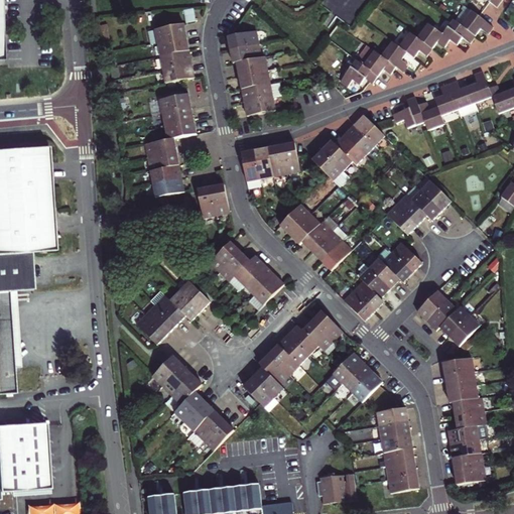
[(320,0),(318,3),(351,26),(370,0),(320,0)]
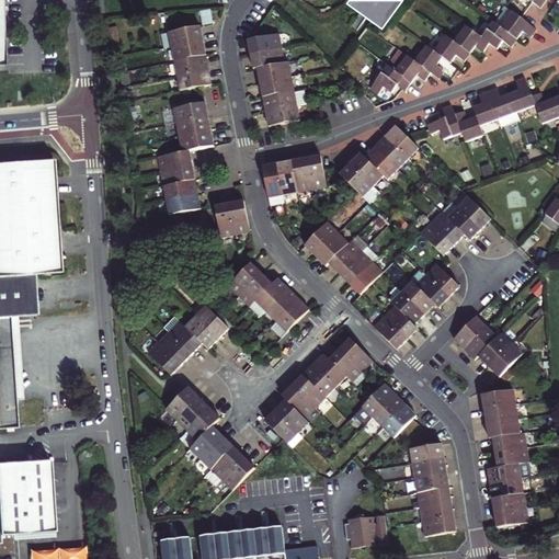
[(536,27),(512,9),(500,25),(516,36),(522,30),(531,36),(536,27)]
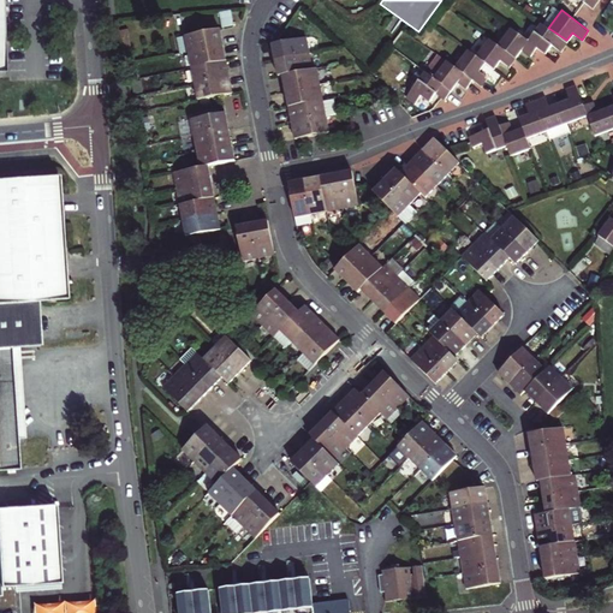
[(560,49),(566,40),(548,28),(540,22),(528,39),(535,45),(545,52),(551,43),(560,49)]
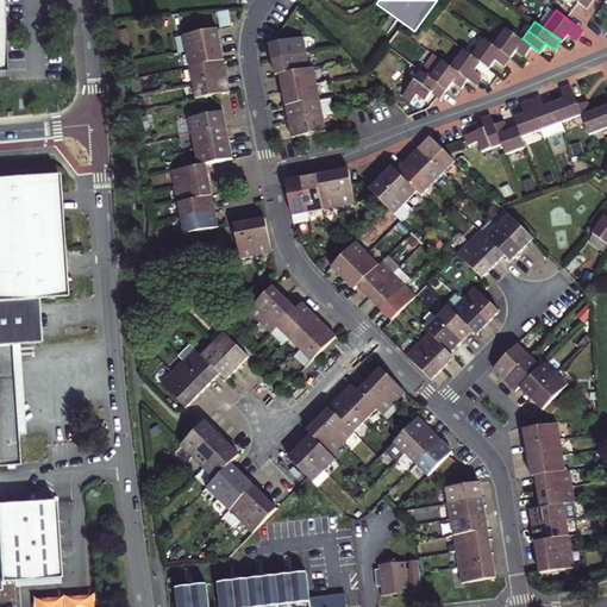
[(524,54),(530,44),(523,38),(504,25),(492,42),(509,56),(515,48),(524,54)]
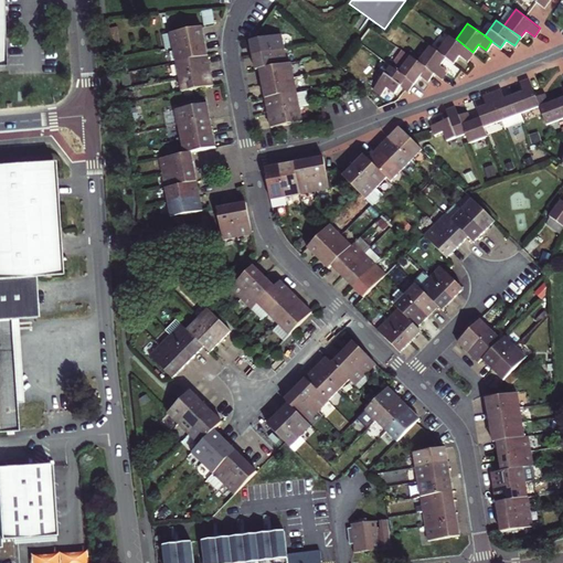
[(201,24),(160,32),(163,48),(171,45),(204,40),(201,24)]
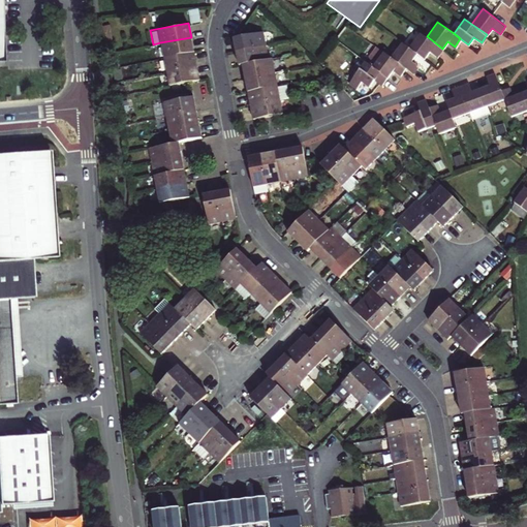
[(262,30),(224,38),(226,52),(266,43),(262,30)]
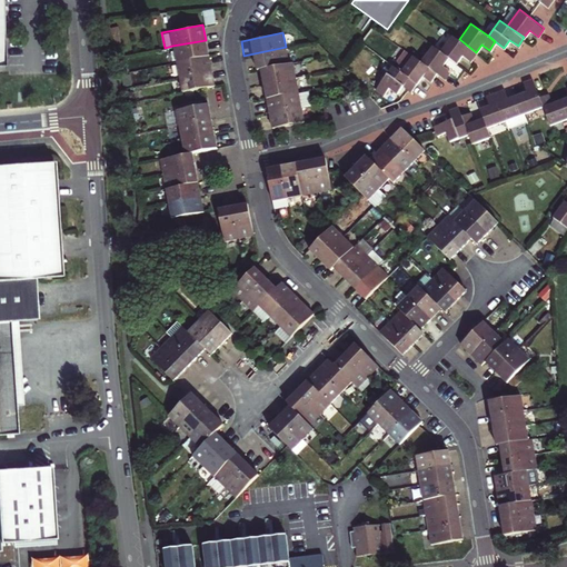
[(469,60),(476,52),(459,39),(451,33),(439,50),(447,56),(456,62),(461,55),(469,60)]
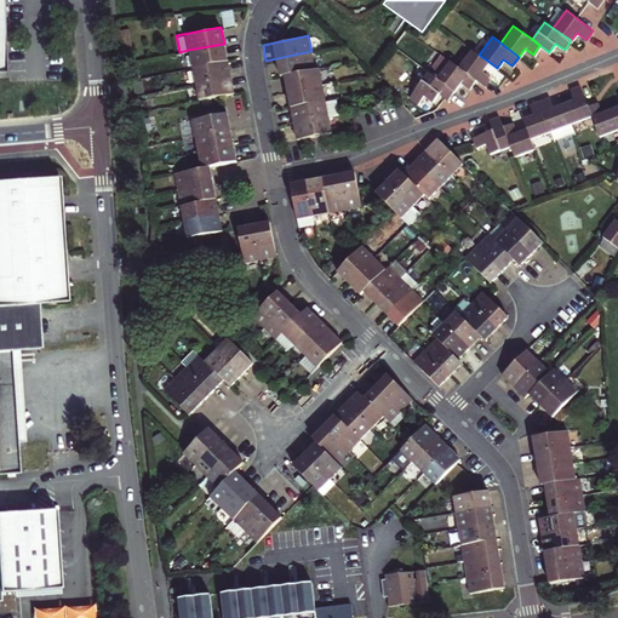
[(227,59),(224,44),(188,50),(192,66),(227,59)]
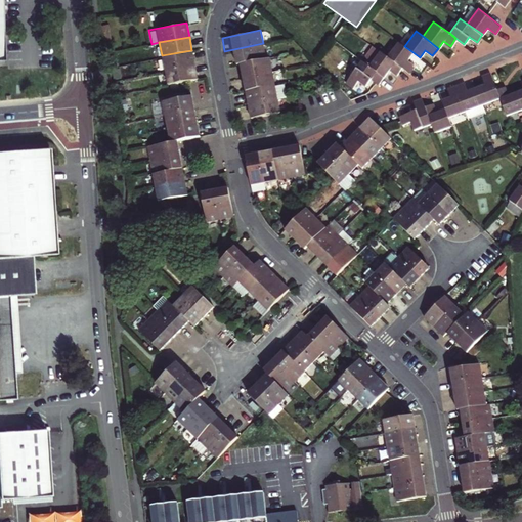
[(406,58),(411,51),(404,46),(397,40),(387,55),(401,67),(408,72),(415,64),(406,58)]
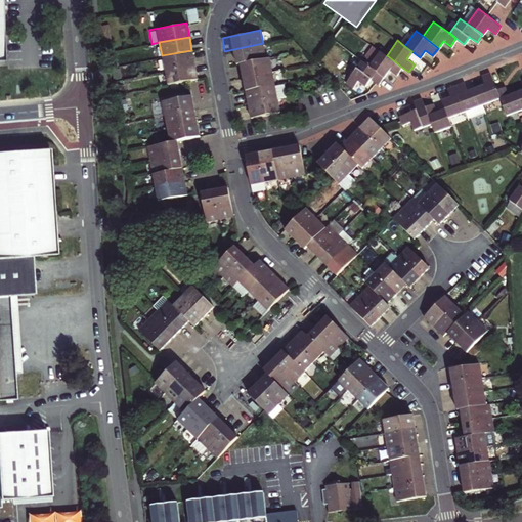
[(263,43),(224,51),(226,64),(265,56),(263,43)]
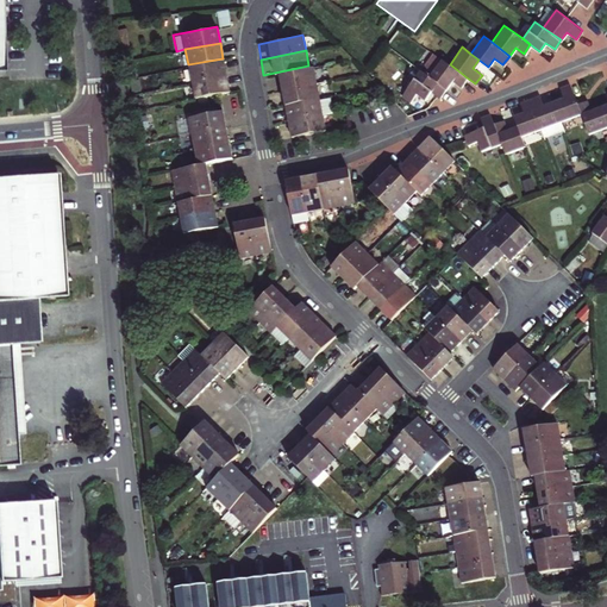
[(460,87),(467,77),(450,64),(432,51),(419,68),(445,88),(451,80),(460,87)]
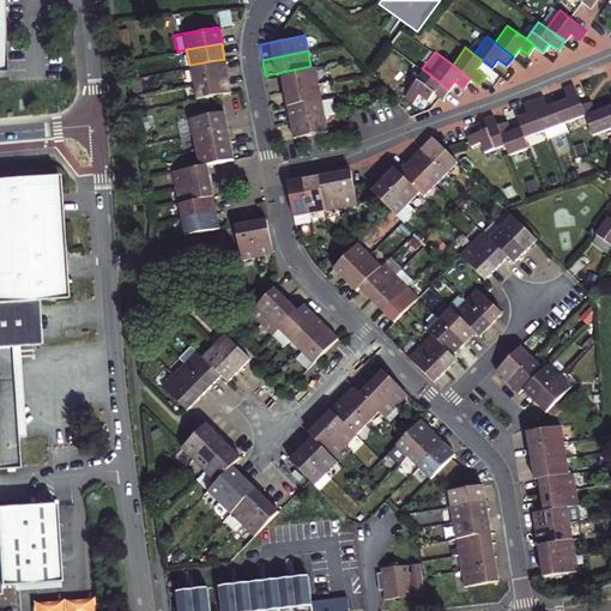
[(227,74),(224,59),(189,65),(193,82),(227,74)]
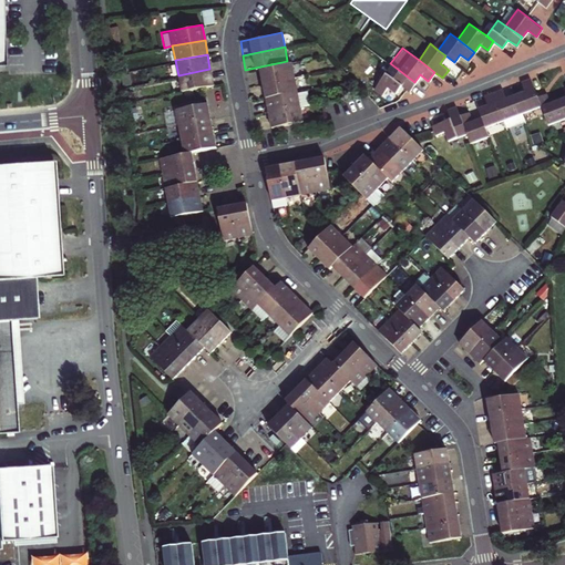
[(287,61),(245,70),(248,84),(295,75),(291,60),(287,61)]
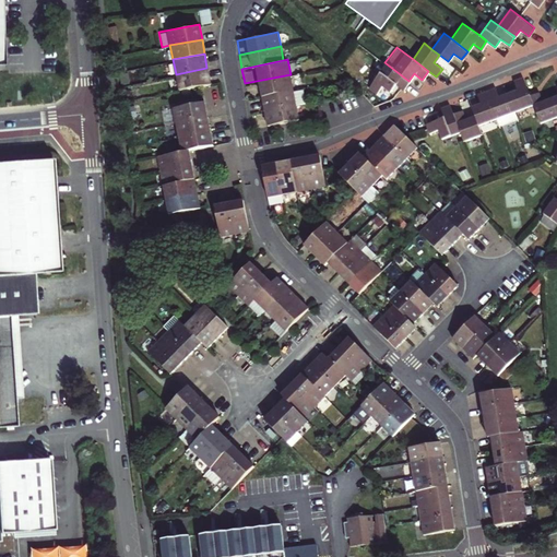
[(403,89),(409,81),(384,62),(367,86),(376,94),(381,85),(389,91),(394,83),(403,89)]
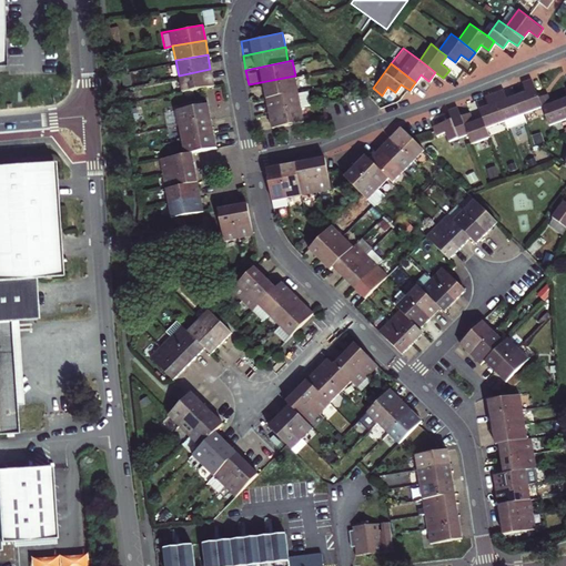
[(213,83),(210,69),(179,76),(181,90),(213,83)]
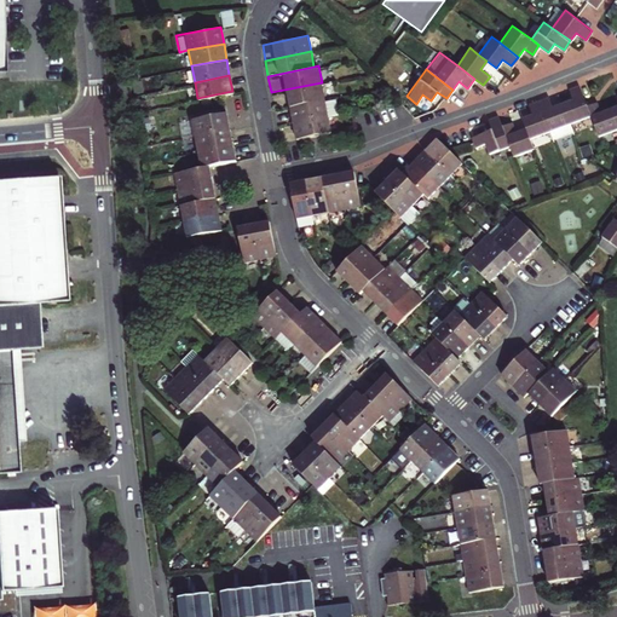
[(324,98),(322,82),(271,92),(275,109),(324,98)]
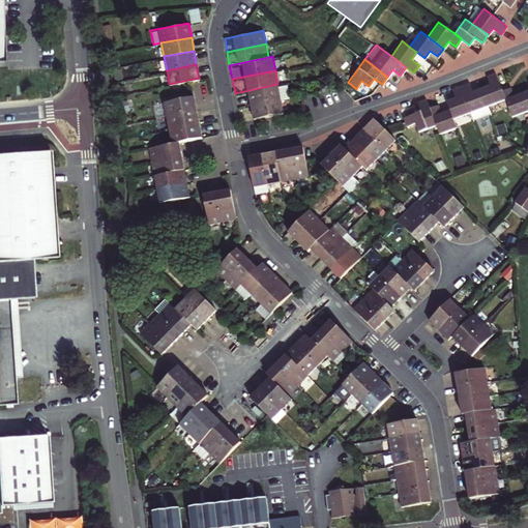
[(504,98),(501,89),(495,71),(486,75),(489,84),(480,86),(488,105),(504,98)]
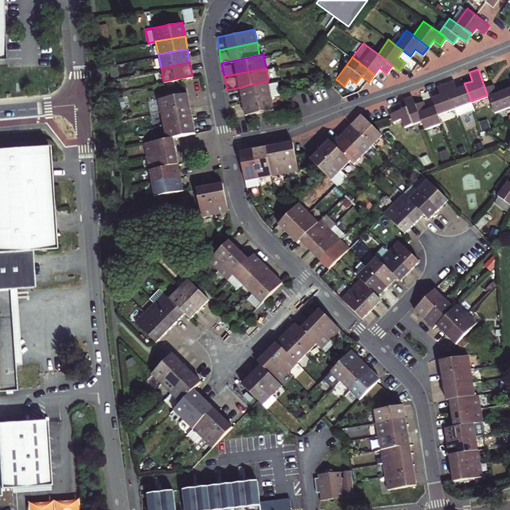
[(471,101),(464,83),(456,87),(453,78),(444,81),(454,107),(457,114),(473,108),(471,101)]
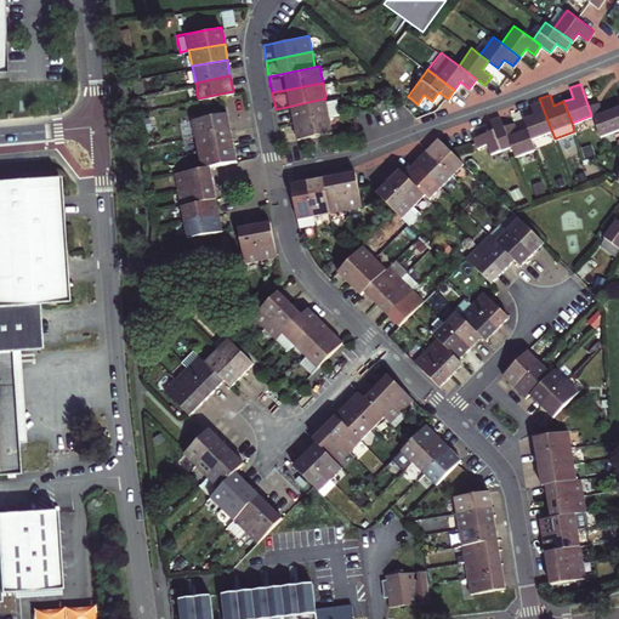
[(325,98),(276,109),(278,125),(329,114),(325,98)]
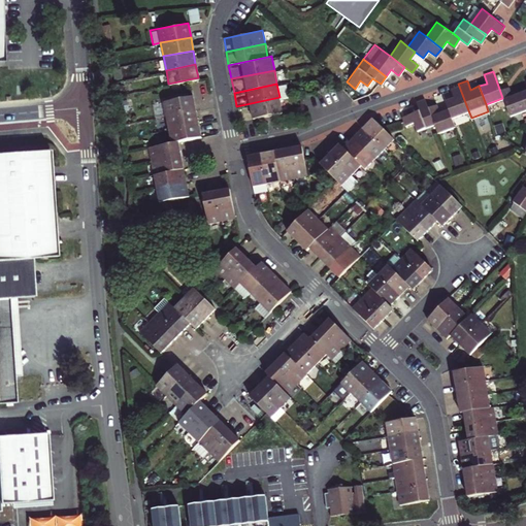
[(468,110),(458,84),(449,87),(452,96),(444,99),(447,108),(450,118),(468,110)]
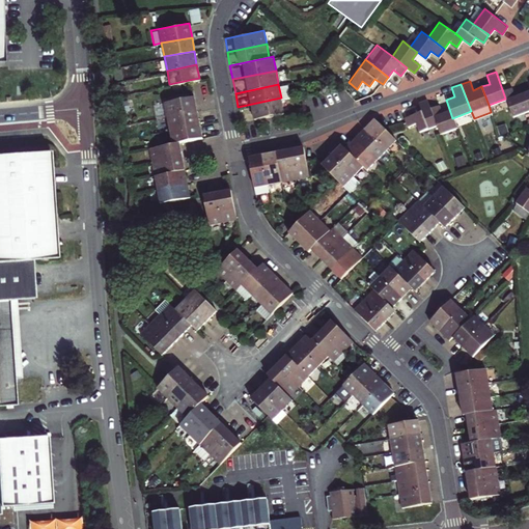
[(528,108),(523,91),(514,94),(511,86),(502,89),(505,99),(512,115),(528,108)]
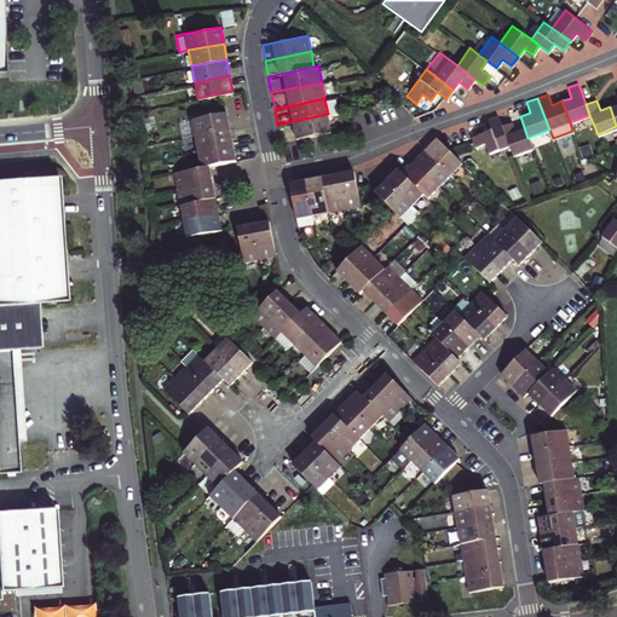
[(225,110),(190,117),(194,133),(229,126),(225,110)]
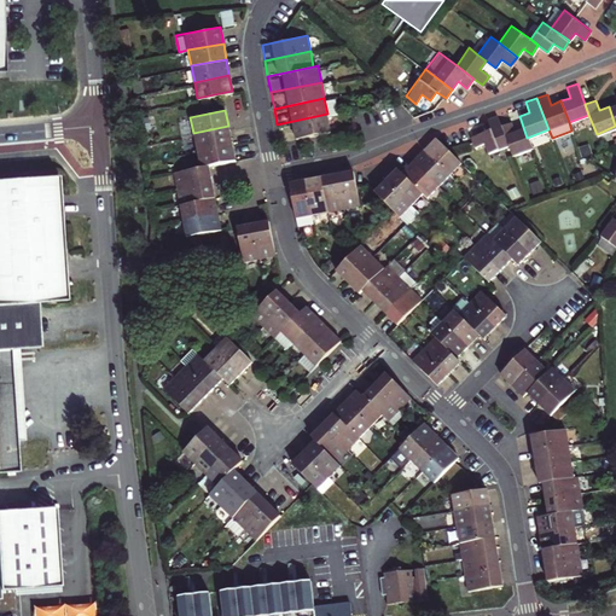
[(507,145),(500,123),(495,112),(486,117),(489,127),(469,135),(474,146),(483,143),(487,152),(507,145)]
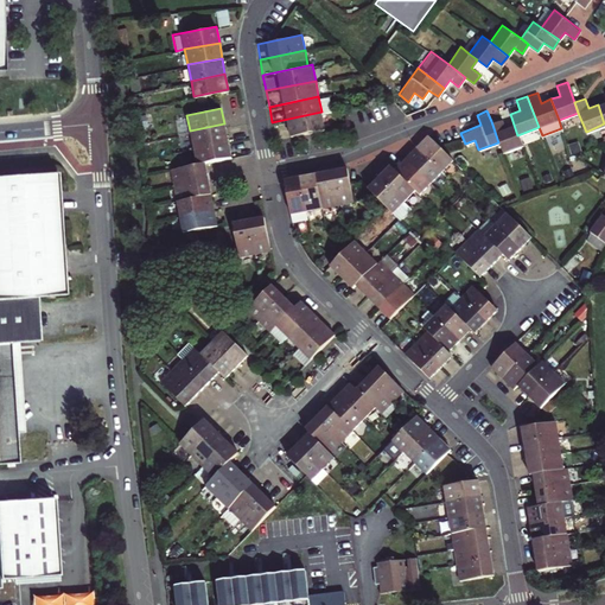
[(322,112),(272,122),(275,138),(325,127),(322,112)]
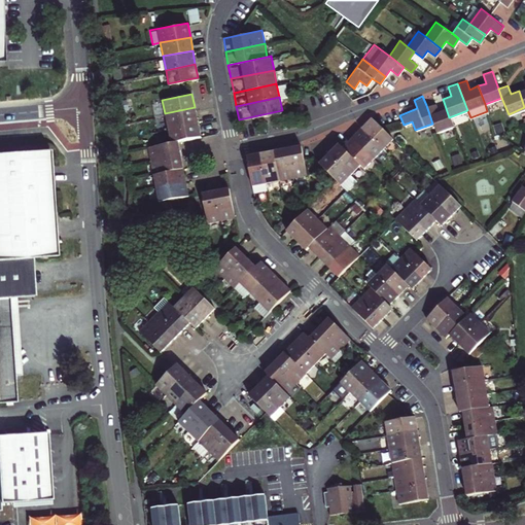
[(449,117),(446,108),(438,111),(434,102),(426,105),(432,124),(435,132),(452,126),(449,117)]
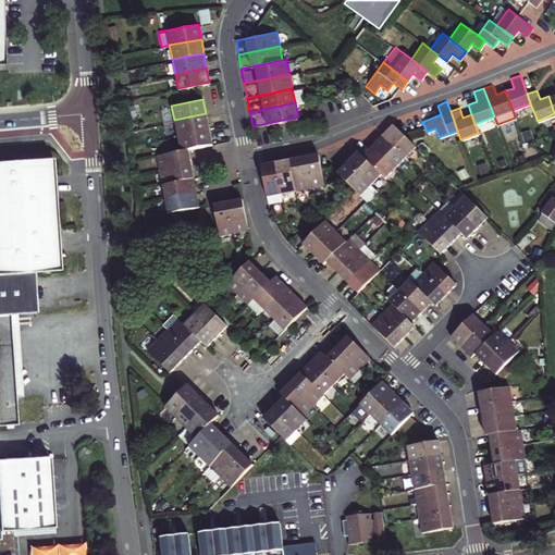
[(209,128),(206,113),(174,120),(176,135),(209,128)]
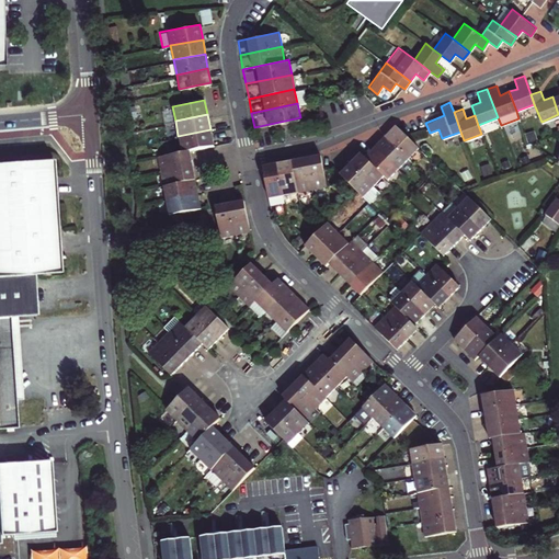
[(394,123),(384,134),(407,157),(418,146),(394,123)]
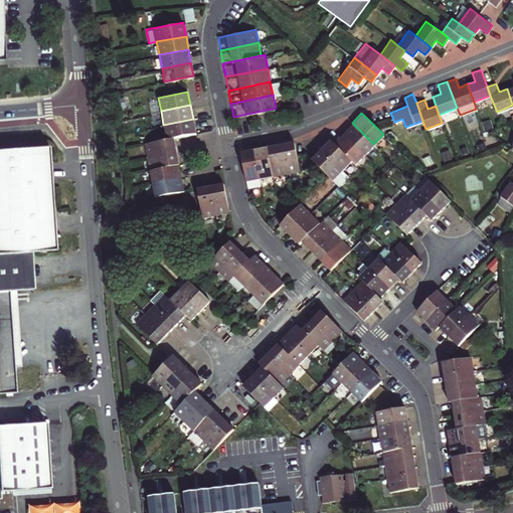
[(195,132),(193,119),(163,125),(166,138),(173,137),(195,132)]
